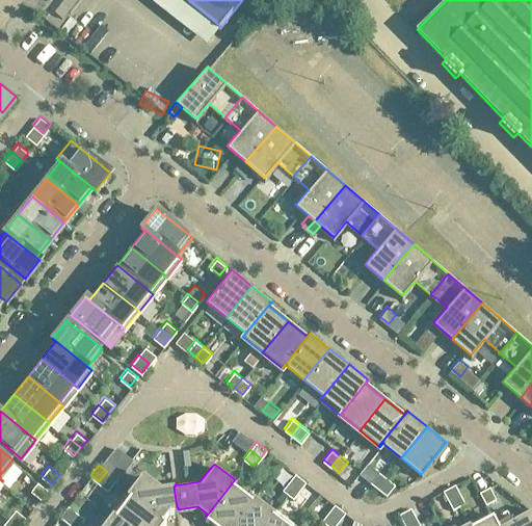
[(378,487),(387,476),(378,469),(370,480),(378,487)]
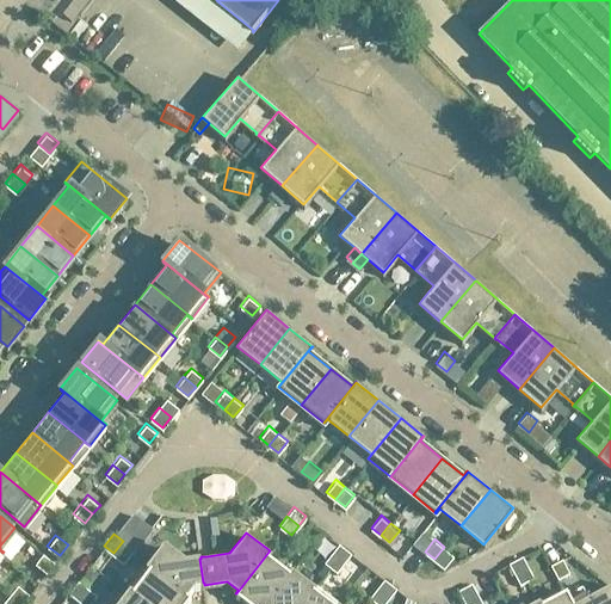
[(133,549),(123,541),(113,553),(123,561),(133,549)]
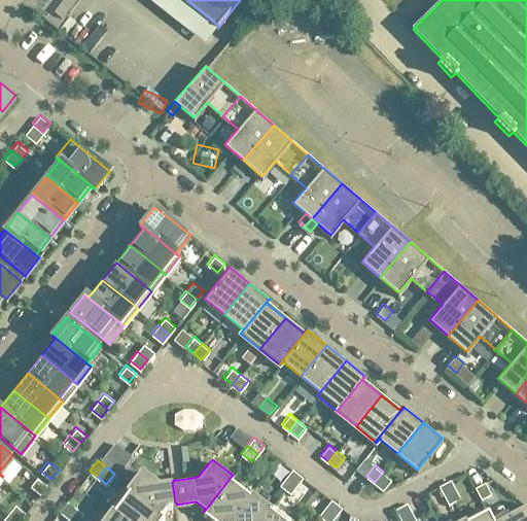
[(292,466),(286,475),(296,483),(303,475),(292,466)]
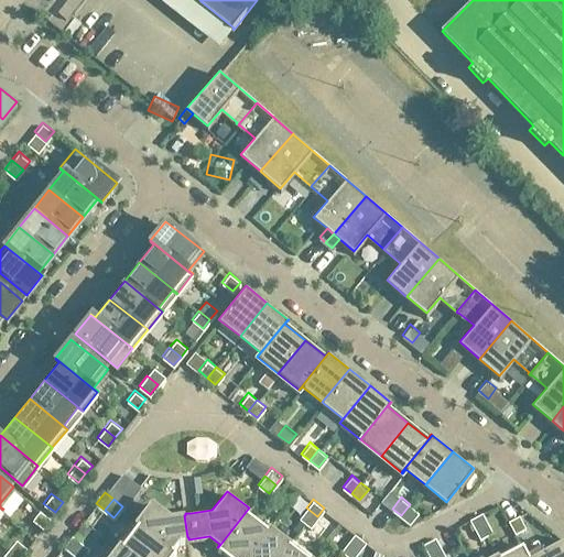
[(187,537),(184,515),(185,515),(185,513),(170,515),(151,501),(134,523),(174,554),(175,553),(172,550),(180,541),(187,539),(188,539),(188,537),(187,537)]
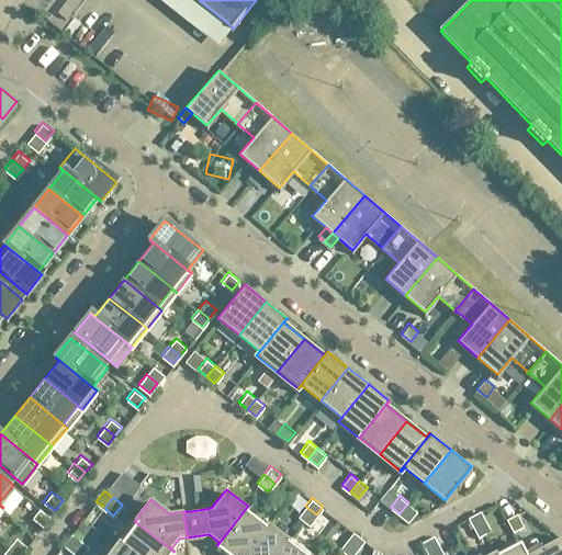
[(408,520),(417,509),(408,502),(400,513),(408,520)]
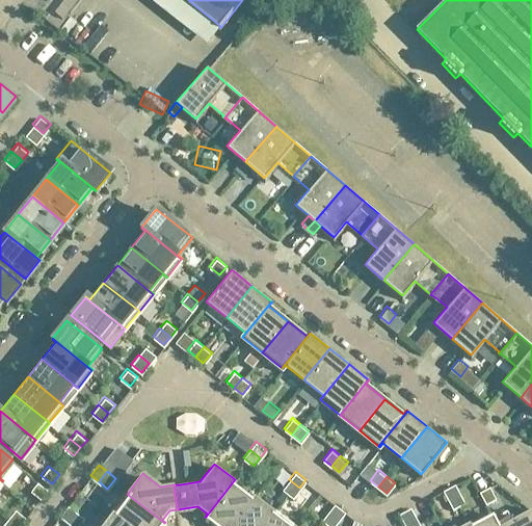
[(41,497),(48,489),(37,479),(30,489),(41,497)]
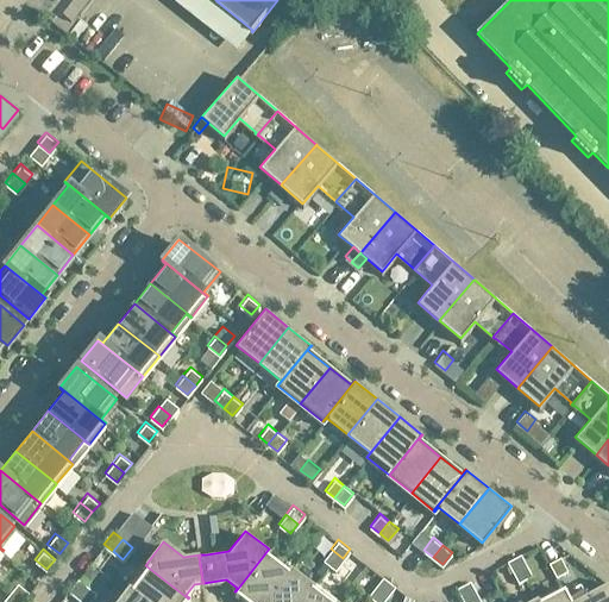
[(248,601),(263,601),(292,565),(290,565),(288,569),(267,552),(269,549),(236,591),(248,601)]
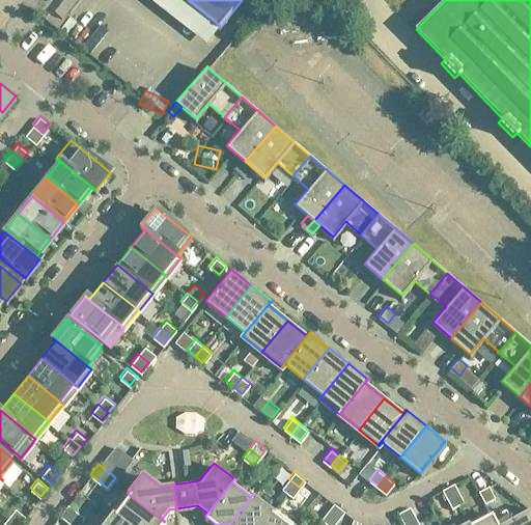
[(299,487),(288,478),(282,487),(292,495),(299,487)]
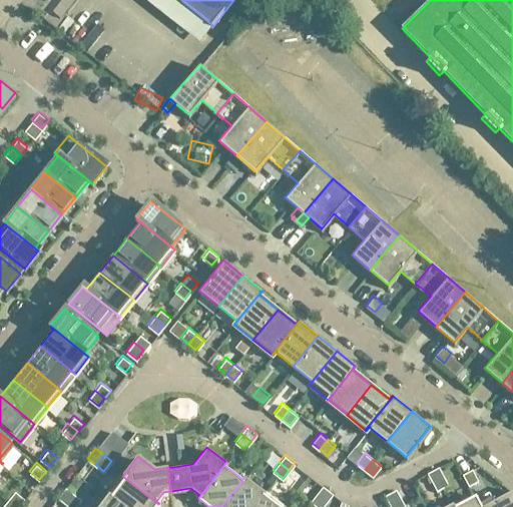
[(427,470),(432,479),(443,473),(439,464),(427,470)]
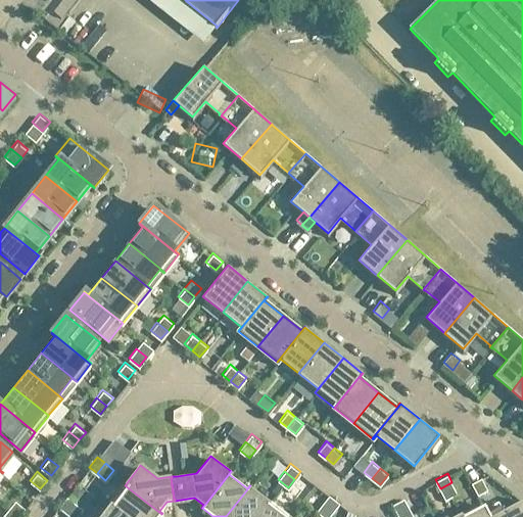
[(472,481),(478,492),(487,487),(481,476),(472,481)]
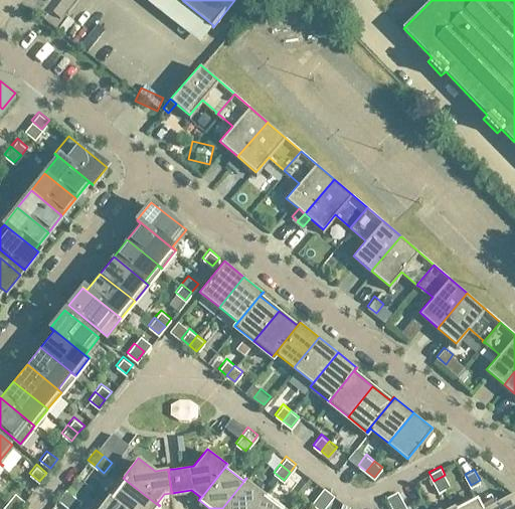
[(450,484),(445,475),(434,481),(439,490),(450,484)]
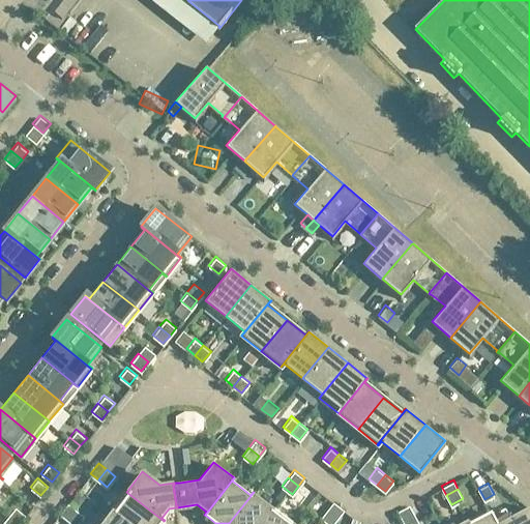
[(160,523),(164,521),(126,492),(125,493),(128,495),(115,513),(112,511),(111,512),(127,523),(160,523)]
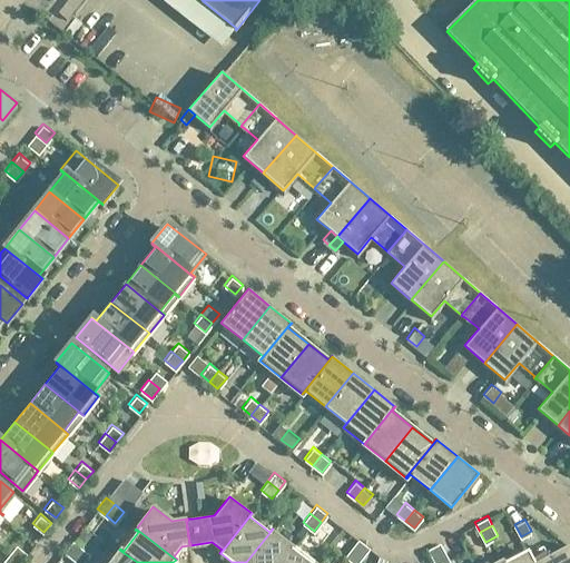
[(279,562),(295,543),(294,543),(293,544),(273,529),(246,562),(279,562)]
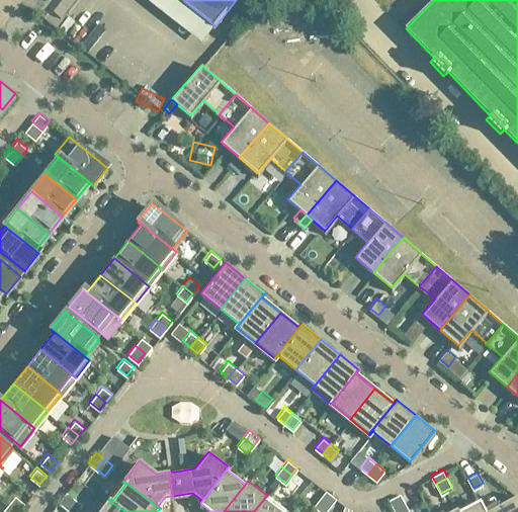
[(326,489),(320,497),(330,505),(336,497),(326,489)]
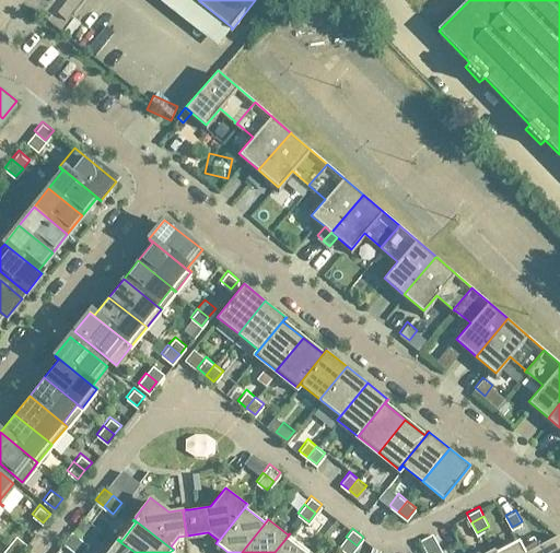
[(71,548),(80,537),(71,529),(62,540),(71,548)]
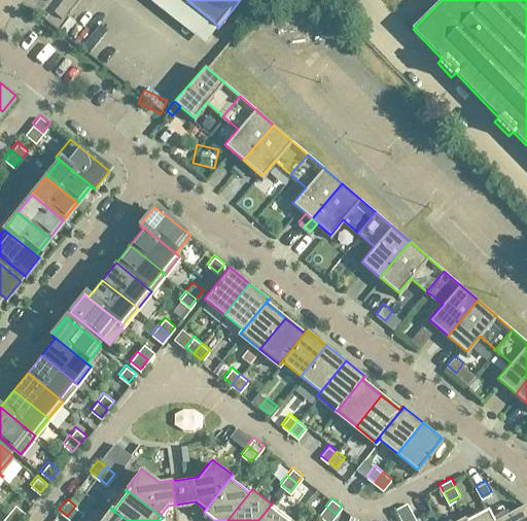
[(395,507),(399,516),(412,510),(407,500),(395,507)]
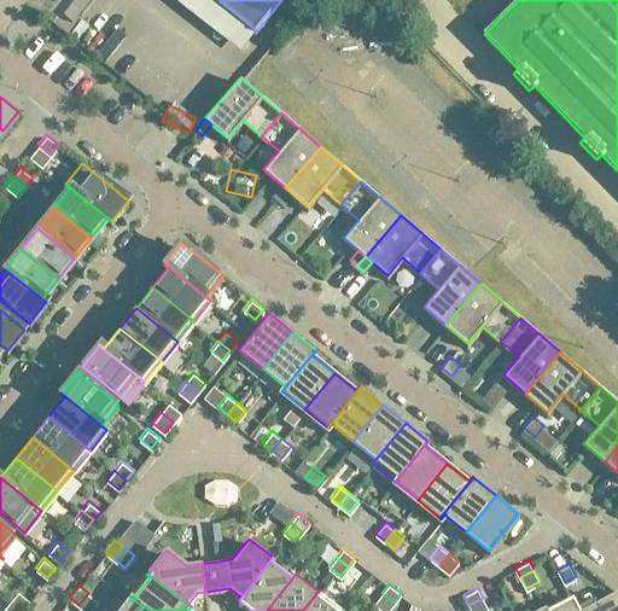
[(617,610),(617,589),(595,601),(588,588),(572,595),(571,595),(579,610),(617,610)]
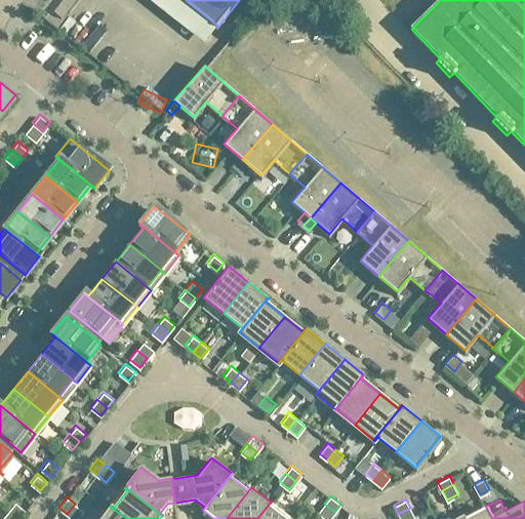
[(26,509),(15,501),(8,509),(19,517),(26,509)]
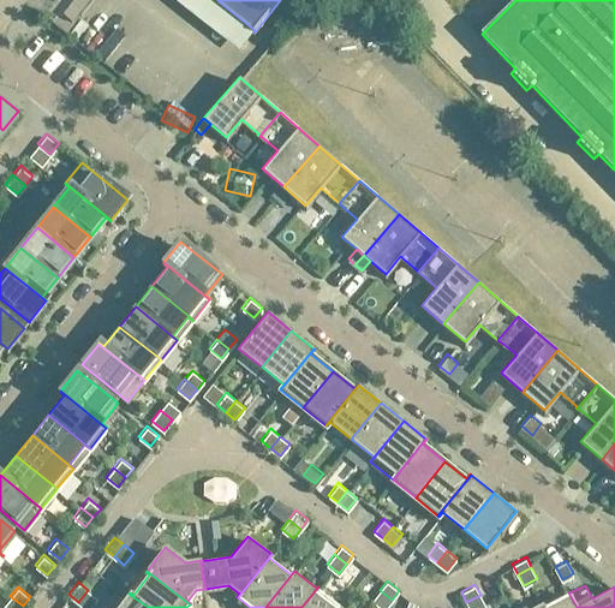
[(338,607),(341,604),(318,586),(302,607),(338,607)]
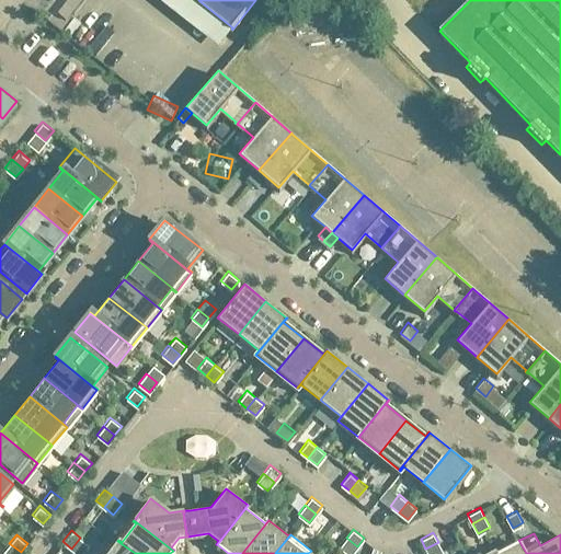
[(80,553),(89,544),(80,538),(71,549),(78,553),(80,553)]
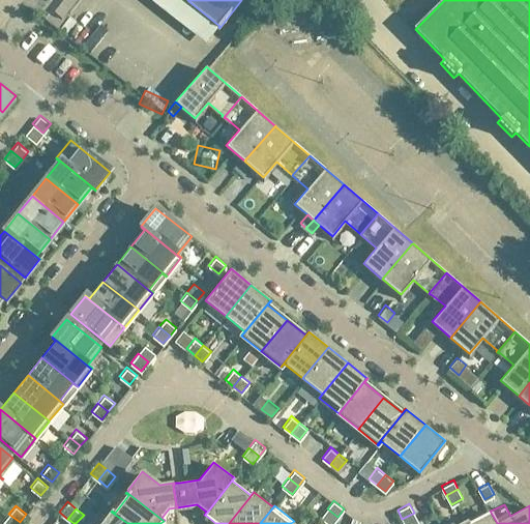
[(331,523),(337,517),(327,508),(321,517),(329,523),(331,523)]
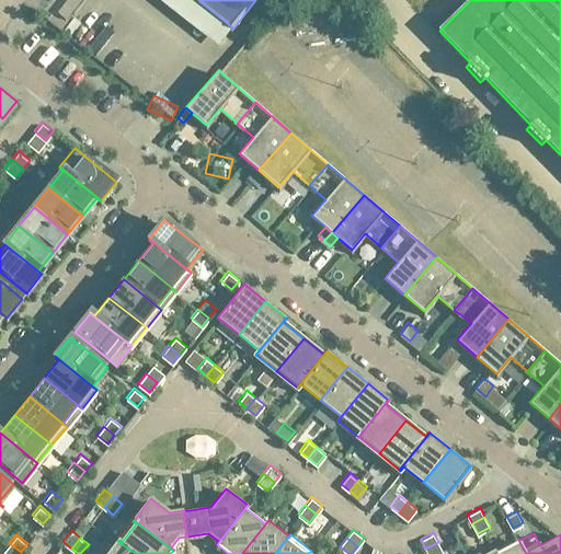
[(526,553),(518,540),(496,552),(494,549),(494,550),(495,553),(526,553)]
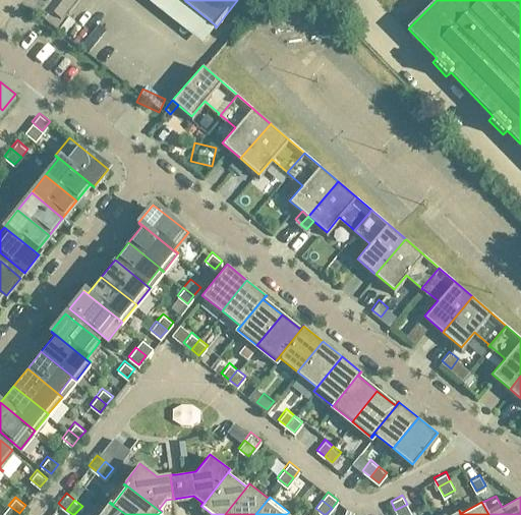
[(125,514),(109,503),(100,514),(125,514)]
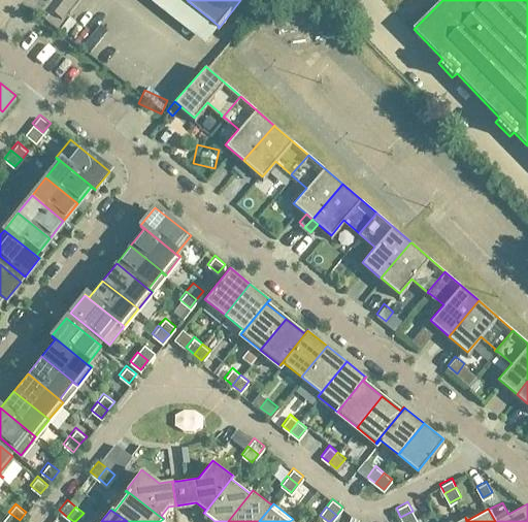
[(413,521),(418,520),(413,511),(400,517),(403,521),(413,521)]
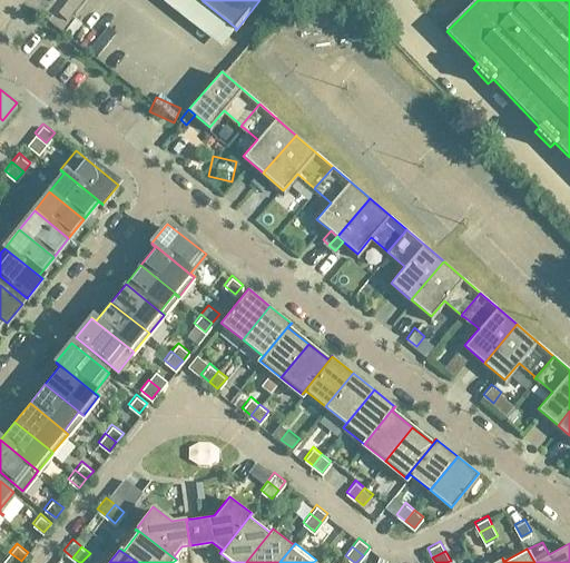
[(18,562),(21,561),(9,552),(2,561),(5,562),(18,562)]
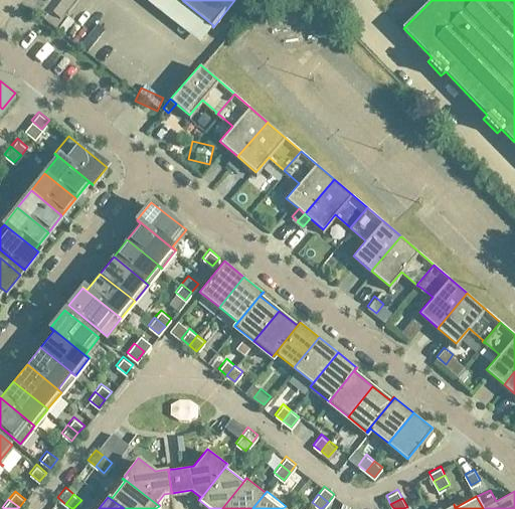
[(342,500),(339,508),(349,508),(351,505),(342,500)]
